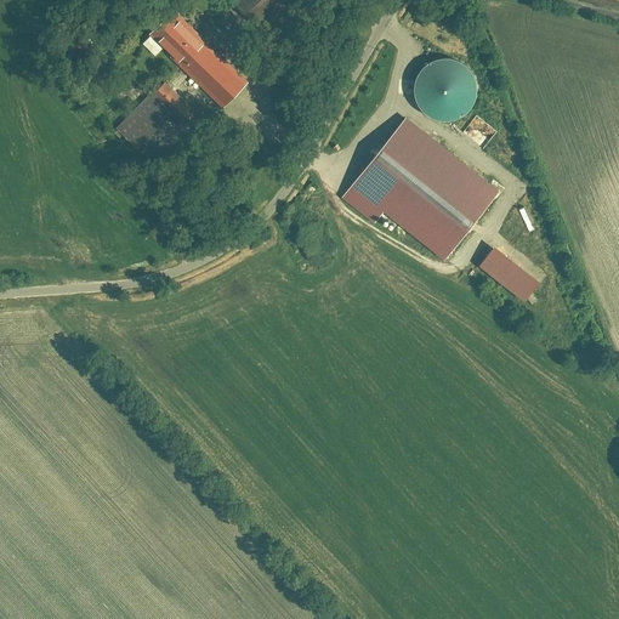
[(238,0),(255,18),(276,0),(238,0)]
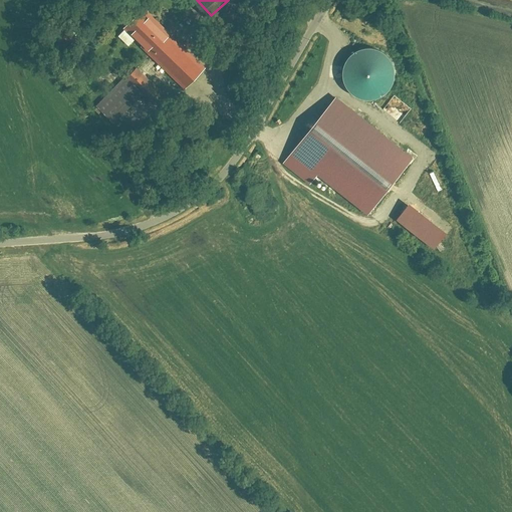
[(207,70),(147,11),(126,31),(188,90),(207,70)]
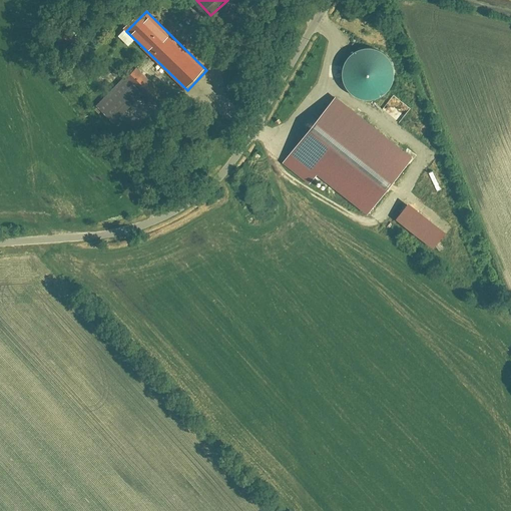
[(383,50),(349,55),(355,100),(403,93),(400,65),(385,67),(383,50)]
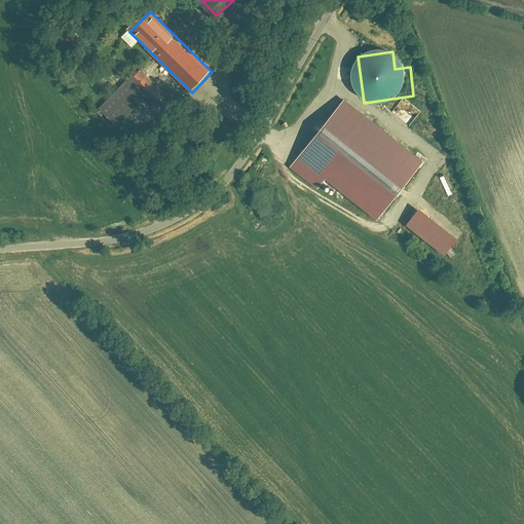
[(160,90),(139,70),(129,79),(146,96),(151,100),(160,90)]
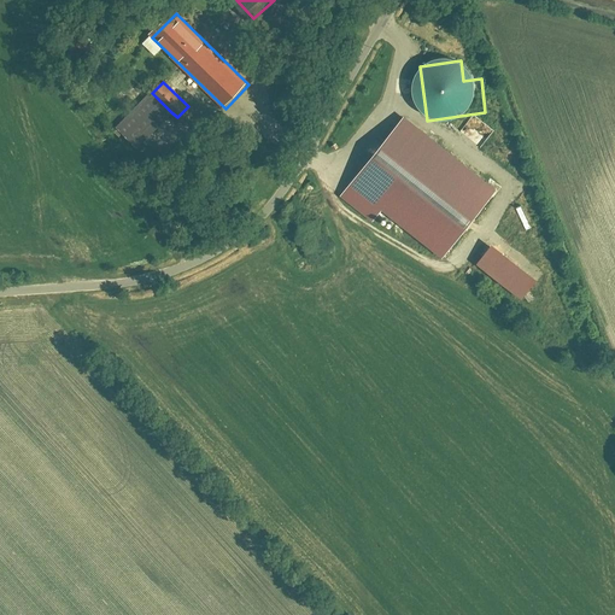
[(138,148),(171,112),(152,93),(118,129),(138,148)]
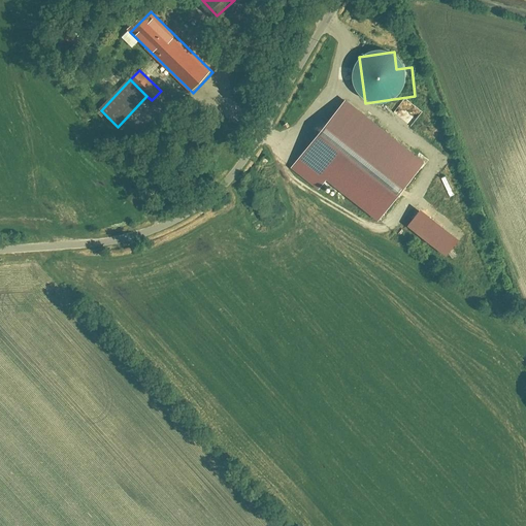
[(423,161),(343,100),(291,168),(319,190),(326,181),(377,221),(423,161)]
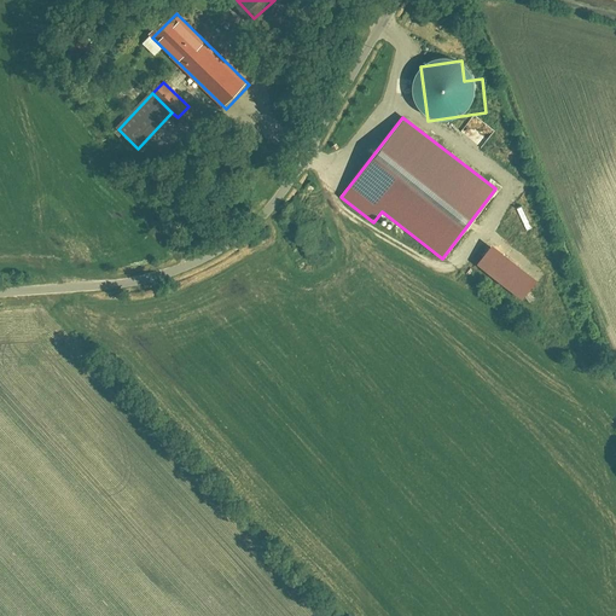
[(501,244),(484,266),(532,303),(548,282),(501,244)]
